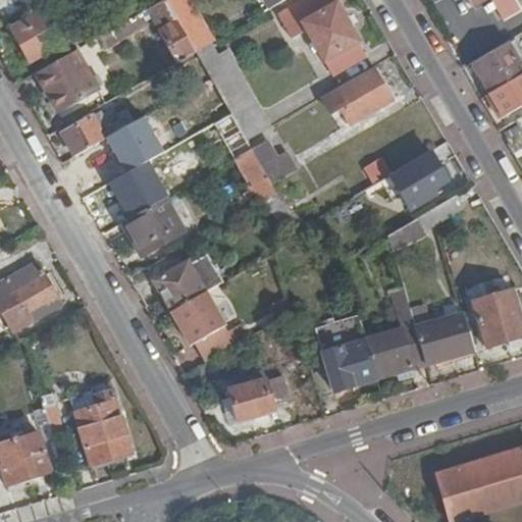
[(178,63),(197,53),(166,0),(165,0),(148,10),(160,31),(154,35),(158,43),(165,39),(178,63)]
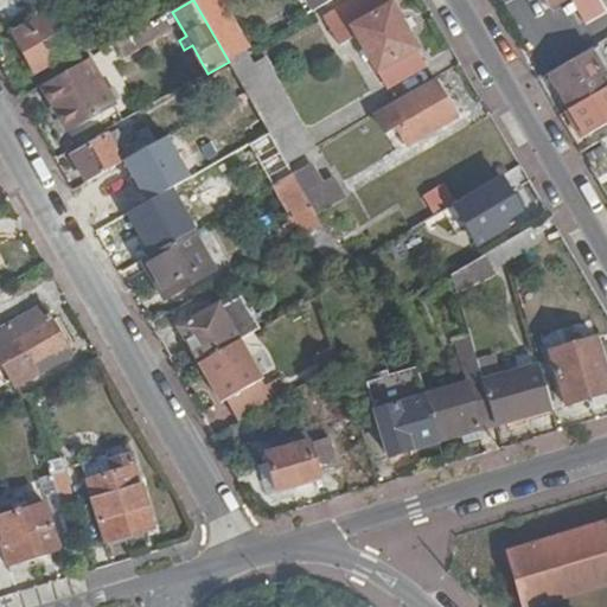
[(193,0),(229,62),(248,50),(232,24),(225,27),(210,0),(193,0)]
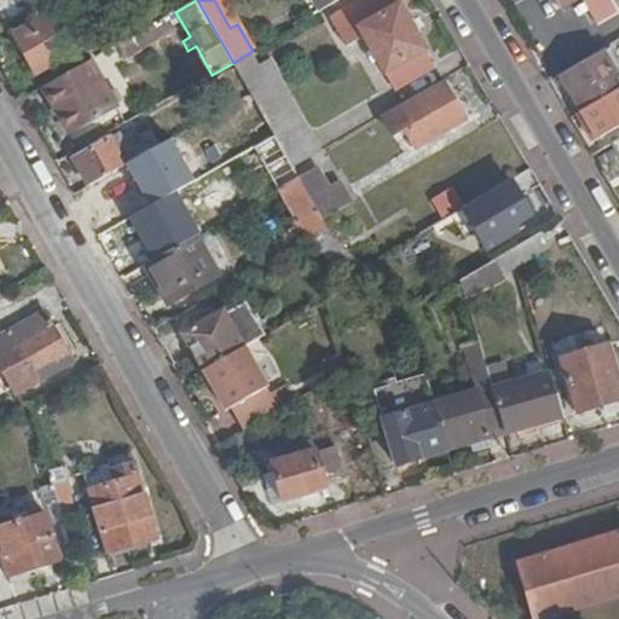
[(316,0),(323,12),(342,0),(316,0)]
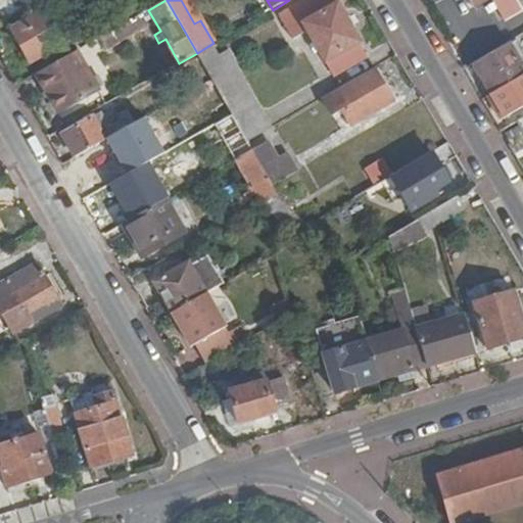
[(367,58),(359,44),(360,43),(339,7),(338,7),(333,0),(310,0),(280,18),(294,43),(310,34),(317,45),(312,48),(316,55),(321,52),(335,77),(367,58)]
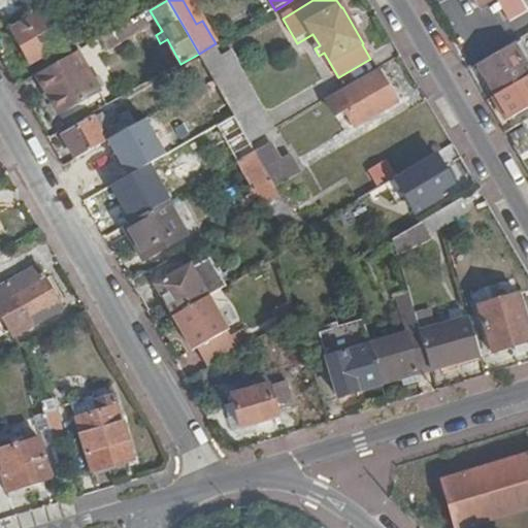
[(527,11),(527,0),(473,0),(477,7),(489,0),(496,0),(510,23),(527,11)]
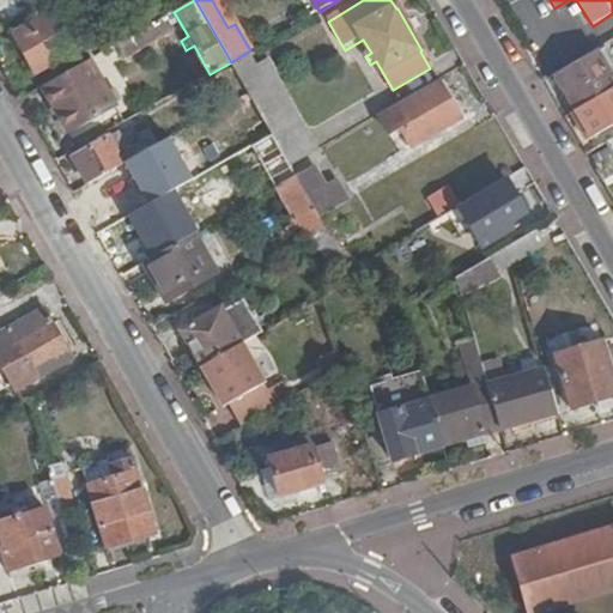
[(67,72),(90,60),(92,58),(87,48),(74,56),(50,14),(13,36),(37,76),(62,62),(67,72)]
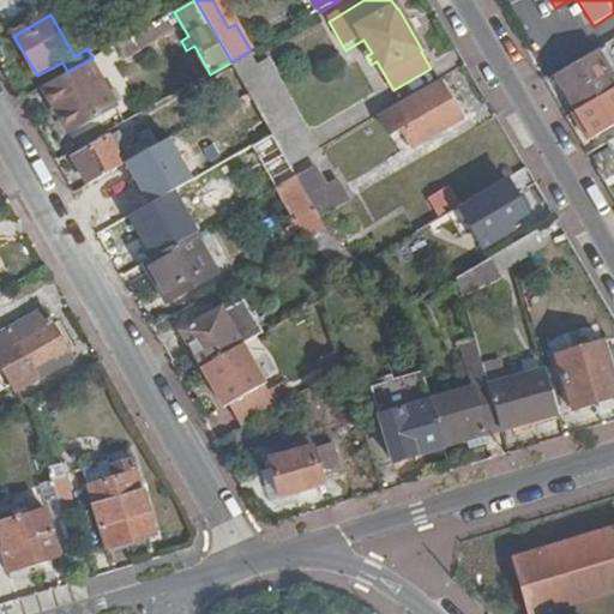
[(174,31),(166,17),(115,46),(122,60),(174,31)]
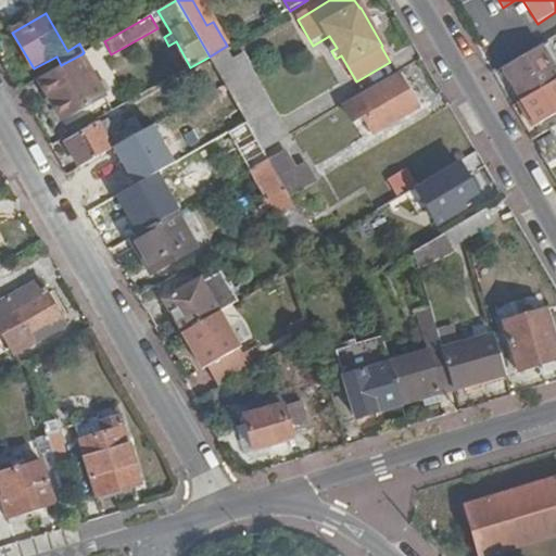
[(504,71),(523,102),(555,81),(555,51),(551,42),(504,71)]
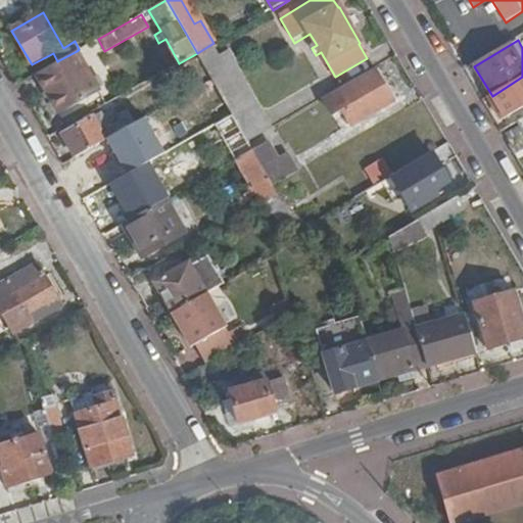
[(212,80),(248,142),(265,132),(254,112),(260,108),(227,50),(220,54),(214,43),(197,53),(212,80)]
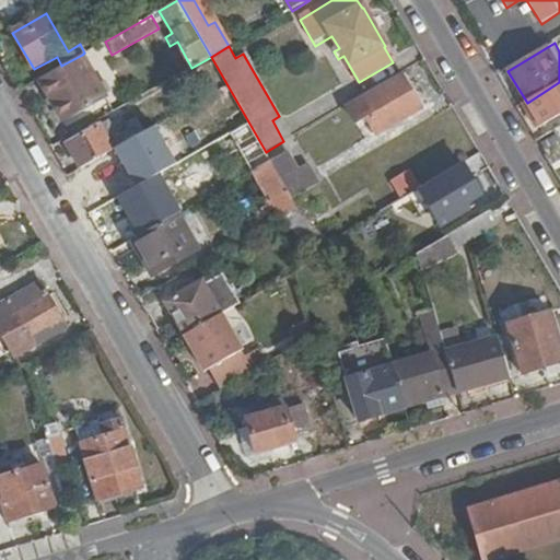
[(61,66),(38,79),(63,123),(107,98),(82,55),(61,66)]
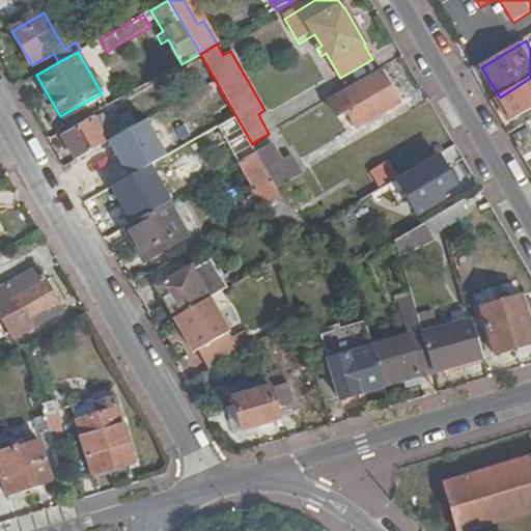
[(401,102),(382,68),(328,100),(337,115),(347,110),(357,128),(401,102)]
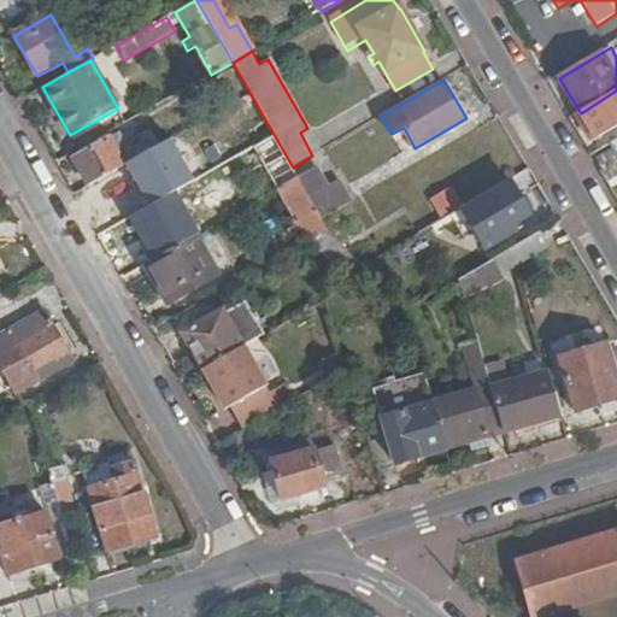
[(616,90),(581,113),(598,142),(616,130),(616,90)]
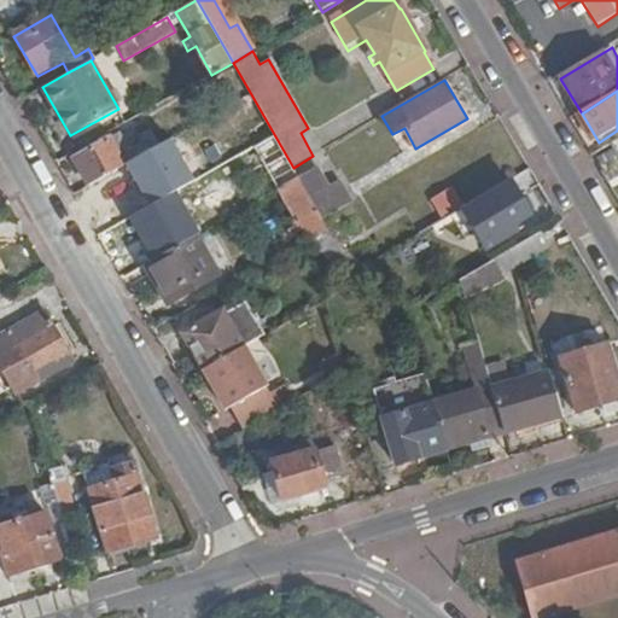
[(73,158),(88,186),(158,146),(150,130),(136,138),(140,145),(117,158),(108,140),(73,158)]
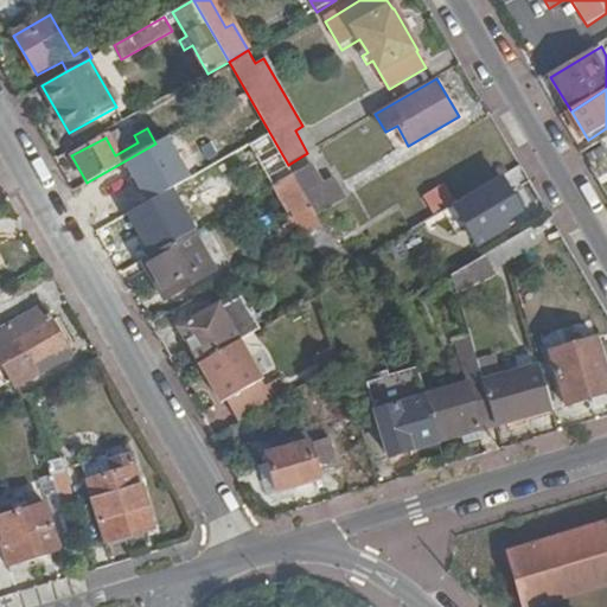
[(155,144),(87,183),(113,229),(147,210),(127,174),(176,147),(170,135),(155,144)]
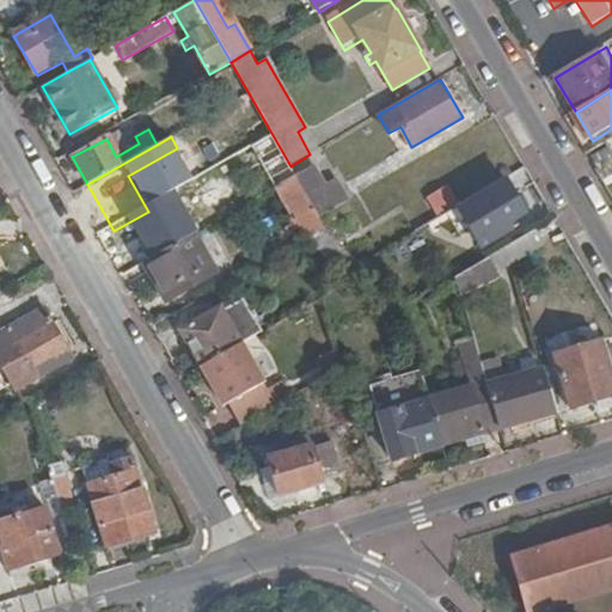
[(320,218),(350,201),(337,179),(326,185),(316,165),(297,176),(320,218)]
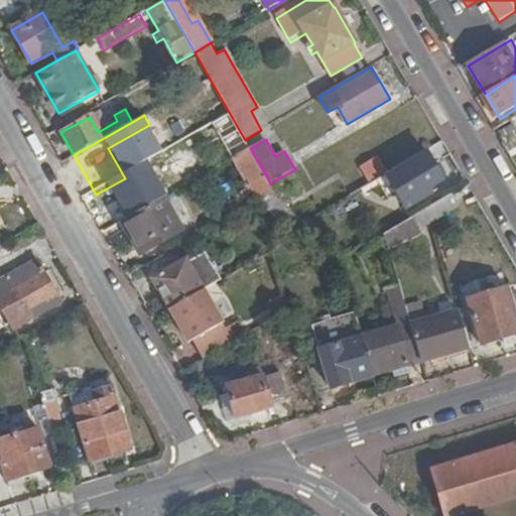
[(260,200),(265,198),(274,191),(270,183),(250,148),(235,157),(260,200)]
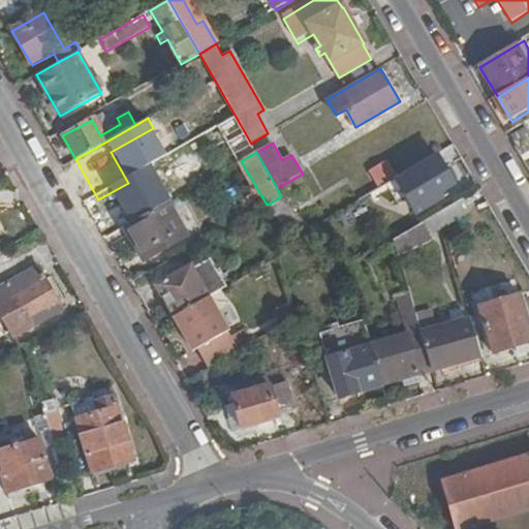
[(437,156),(421,165),(402,176),(386,185),(399,207),(409,200),(416,215),(437,204),(433,197),(454,186),(437,156)]
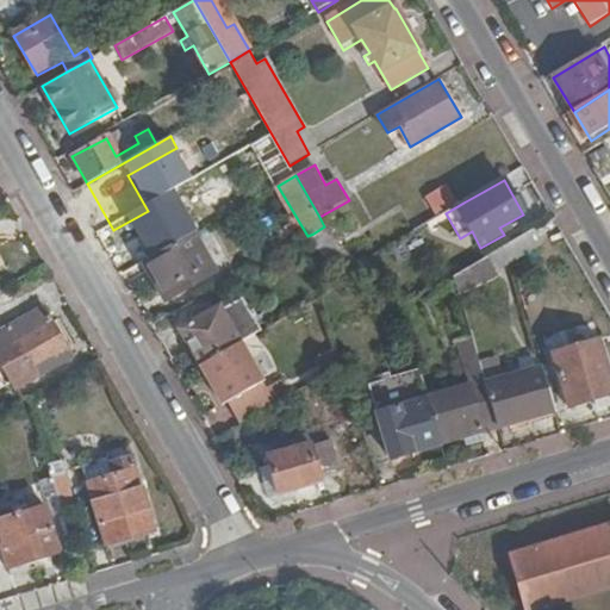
[(429,199),(439,215),(458,204),(448,188),(429,199)]
